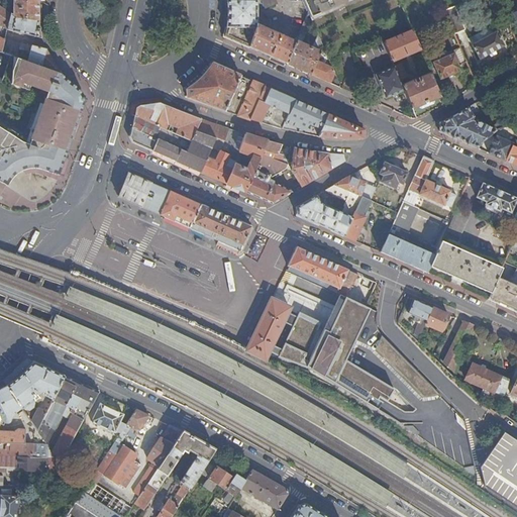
[(13,0),(12,13),(38,20),(38,7),(38,0),(13,0)]
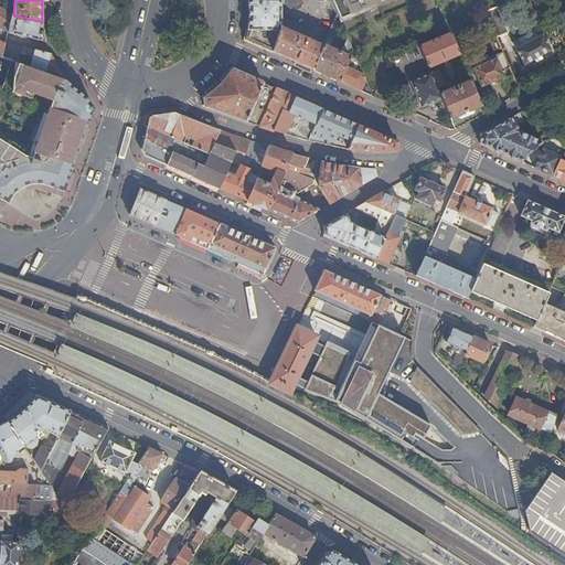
[(280,0),(247,0),(248,18),(248,31),(246,40),(273,52),(279,25),(283,27),(280,0)]
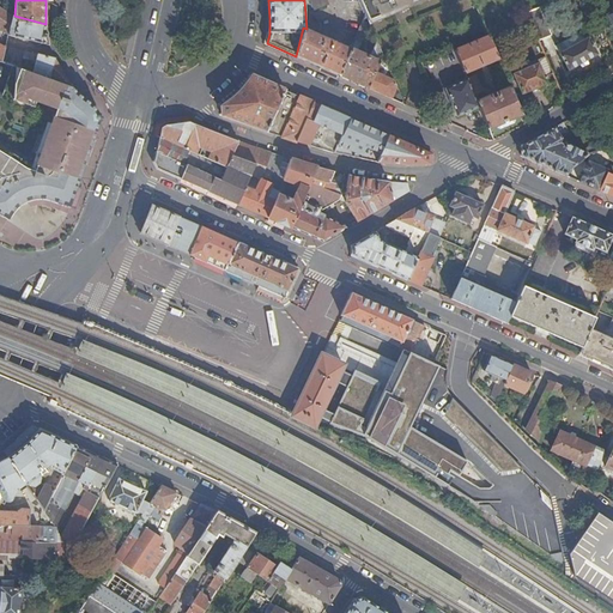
[(310,0),(315,11),(328,5),(326,0),(310,0)]
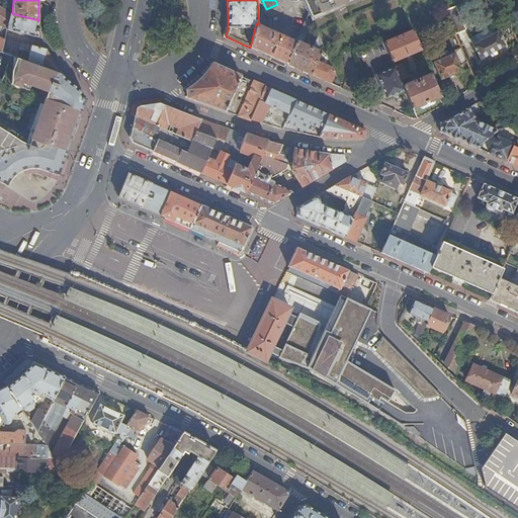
[(311,18),(352,0),(303,0),(309,13),(311,18)]
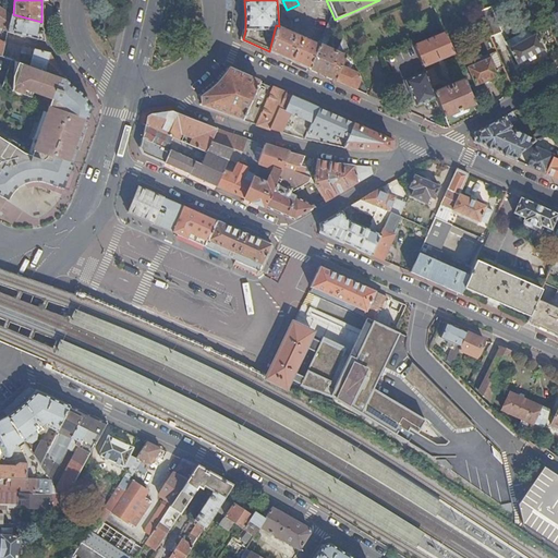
[(336,23),(389,0),(379,0),(335,20),(336,22),(336,23)]
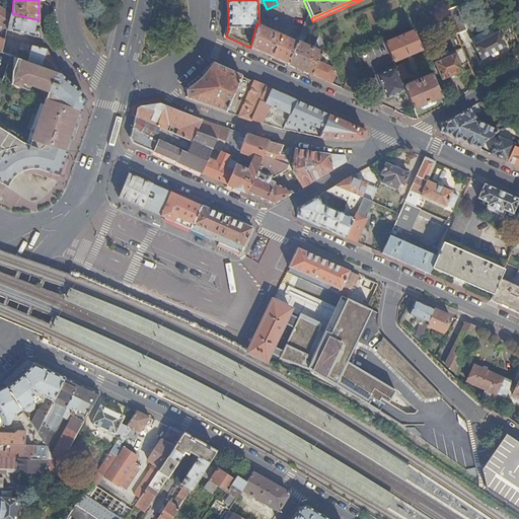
[(468,30),(457,5),(446,10),(448,16),(457,35),(468,30)]
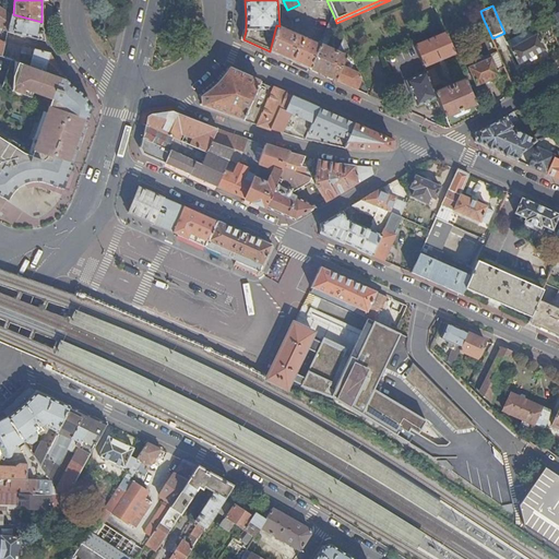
[(0,25),(8,32),(12,15),(0,7),(0,25)]
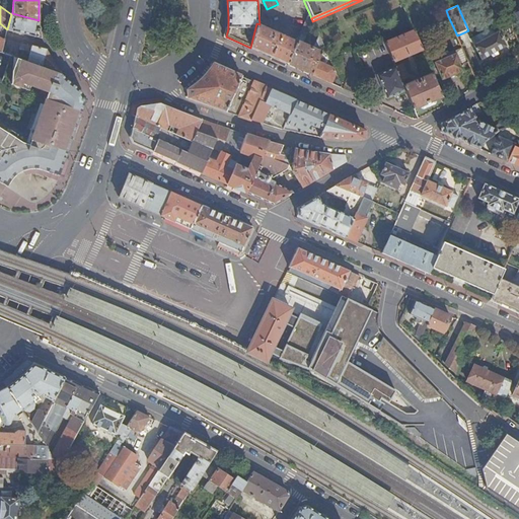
[(506,15),(503,8),(497,11),(500,18),(506,15)]
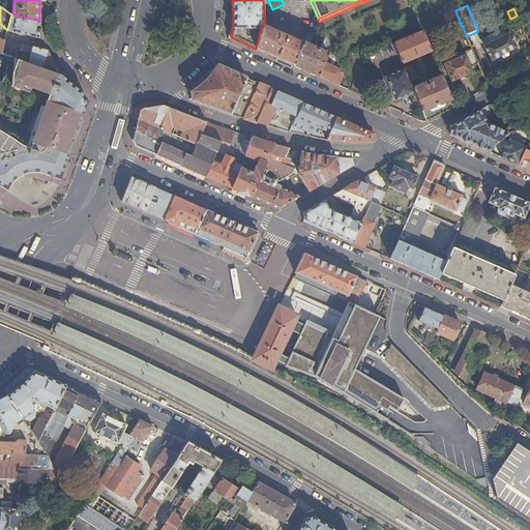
[(11,31),(42,39),(40,30),(39,21),(12,13),(11,31)]
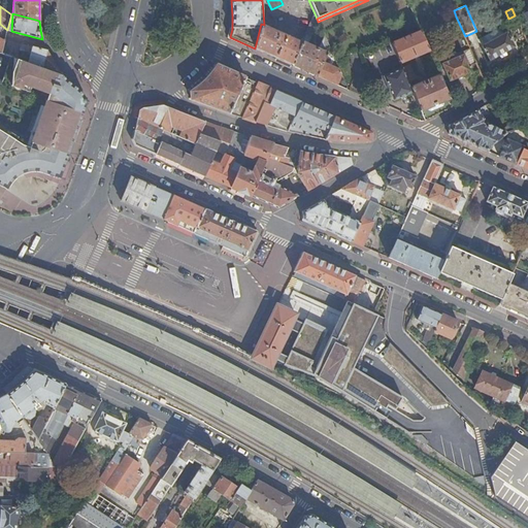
[(318,21),(317,19),(315,13),(306,30),(311,32),(312,32),(318,21)]
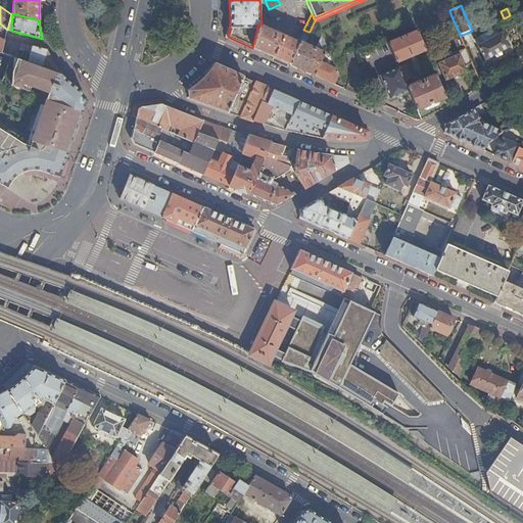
[(258,24),(252,48),(289,64),(298,42),(262,25),(258,24)]
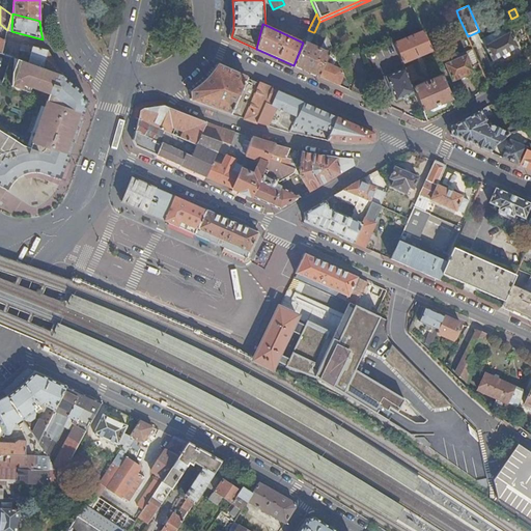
[(494,60),(518,48),(507,28),(483,40),(494,60)]
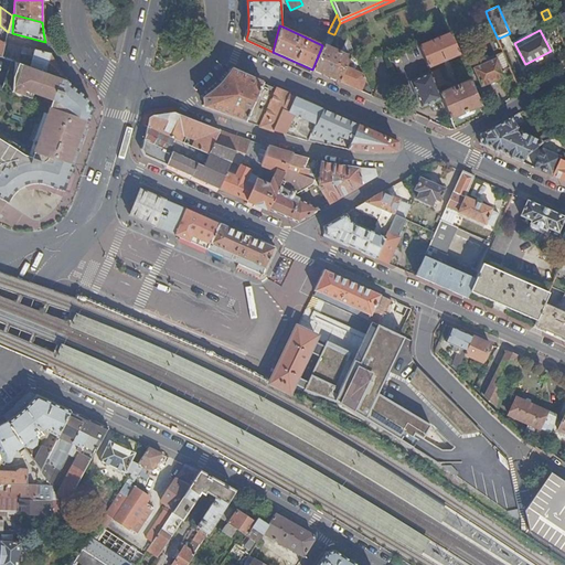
[(458,54),(450,33),(419,46),(428,66),(458,54)]
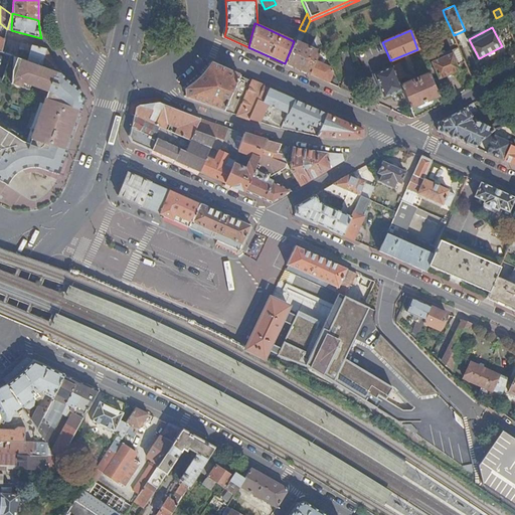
[(300,44),(303,36),(302,36),(297,34),(294,41),(285,63),(329,83),(333,74),(327,59),(316,34),(310,48),(300,44)]
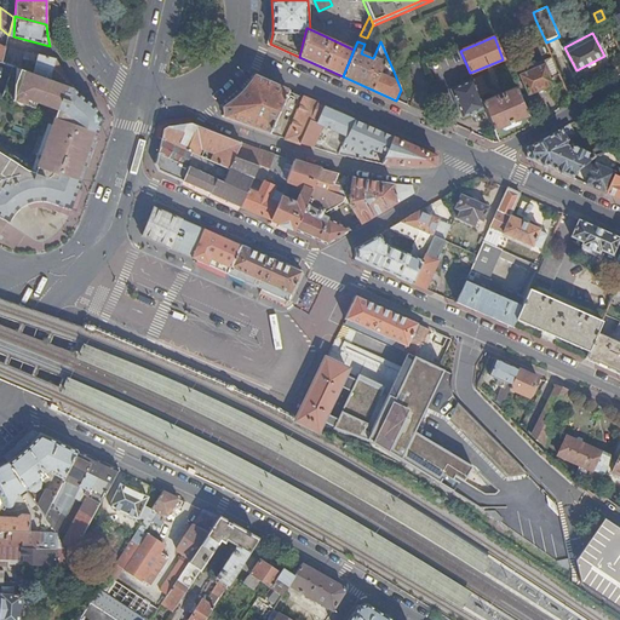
[(6,47),(5,50),(3,63),(12,65),(12,49),(6,47)]
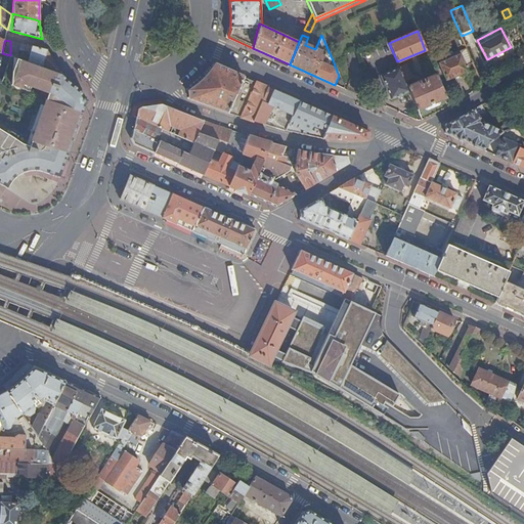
[(10,41),(10,55),(18,58),(19,58),(20,55),(19,55),(19,52),(16,51),(19,42),(10,41)]
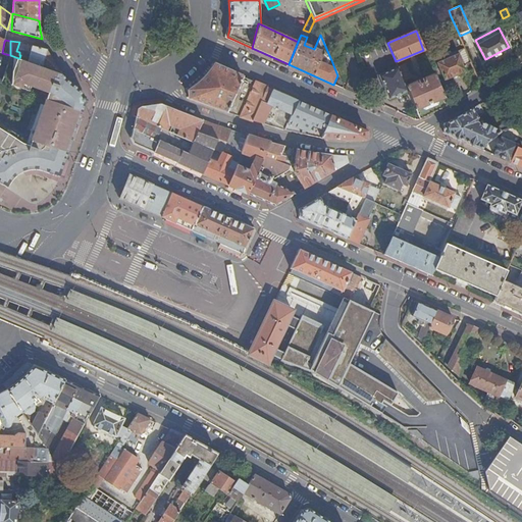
[(30,45),(19,42),(16,51),(19,52),(19,55),(20,55),(19,58),(21,60),(23,52),(27,53),(30,45)]
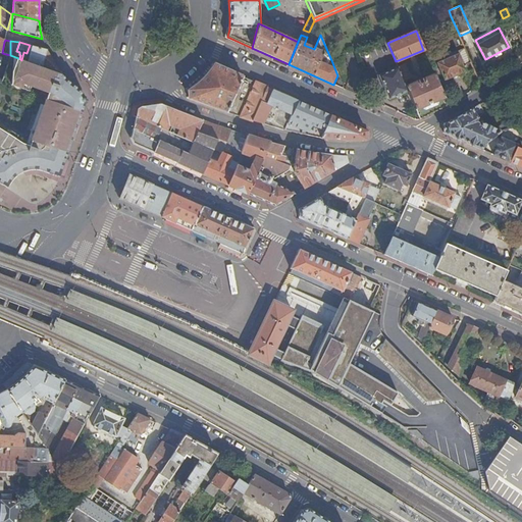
[(21,60),(61,74),(53,62),(46,50),(30,45),(27,53),(23,52),(21,60)]
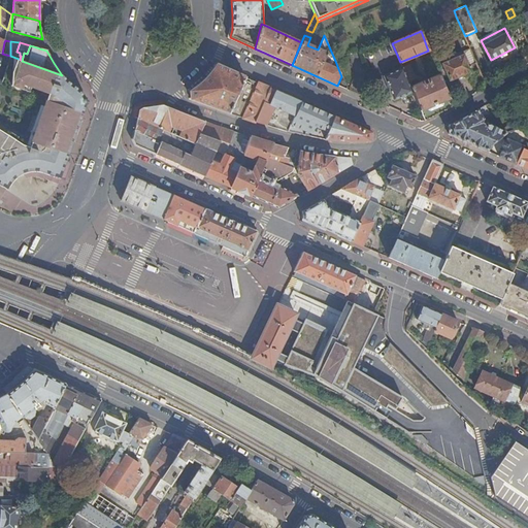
[(468,65),(475,62),(470,48),(461,52),(463,55),(442,64),(450,81),(471,72),(468,65)]
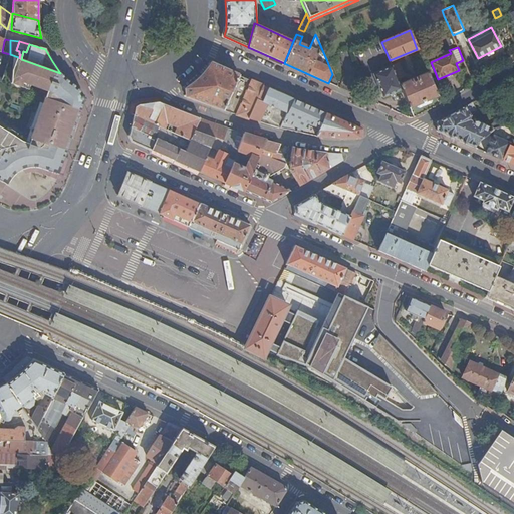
[(0,135),(2,127),(8,108),(8,93),(10,54),(2,78),(0,77),(0,135)]
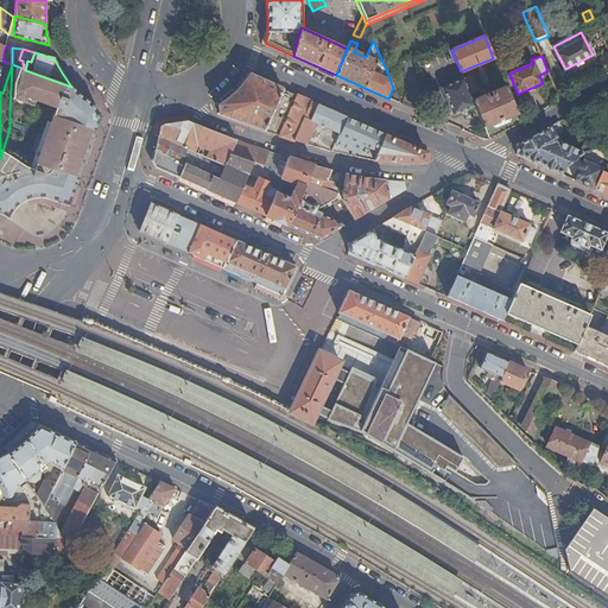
[(92,107),(87,103),(71,87),(25,70),(23,68),(21,68),(16,83),(14,99),(25,103),(27,97),(57,108),(36,170),(26,166),(2,151),(0,159),(0,215),(6,219),(8,214),(14,207),(19,203),(27,198),(35,196),(43,195),(51,196),(59,200),(65,203),(69,204),(86,162),(99,125),(97,118),(95,113),(92,107)]
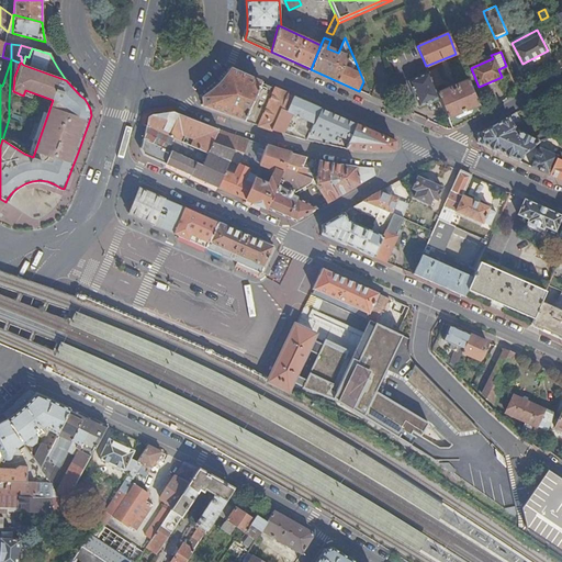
[(271,131),(288,94),(231,69),(225,78),(220,83),(212,91),(203,98),(203,105),(223,114),(257,126),(271,131)]
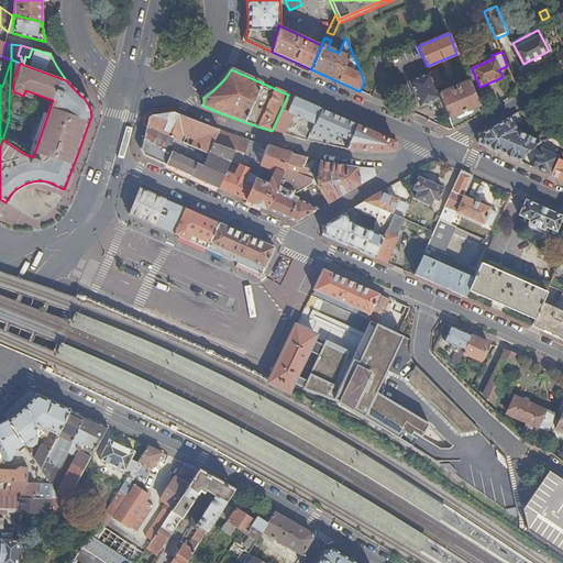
[(434,70),(429,73),(435,89),(441,87),(442,83),(438,73),(434,70)]
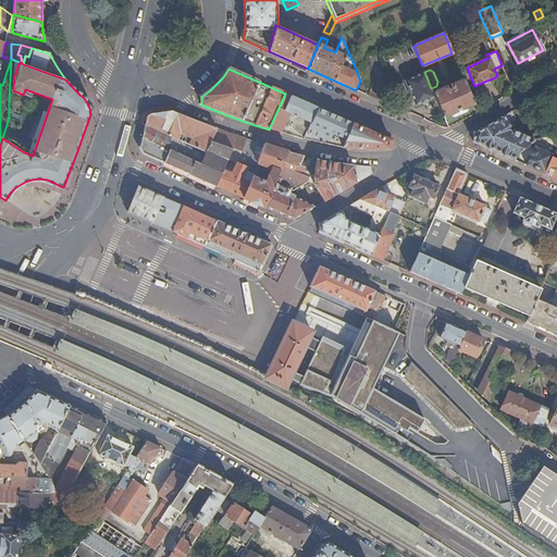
[(415,106),(435,98),(433,94),(431,88),(424,72),(405,81),(415,106)]
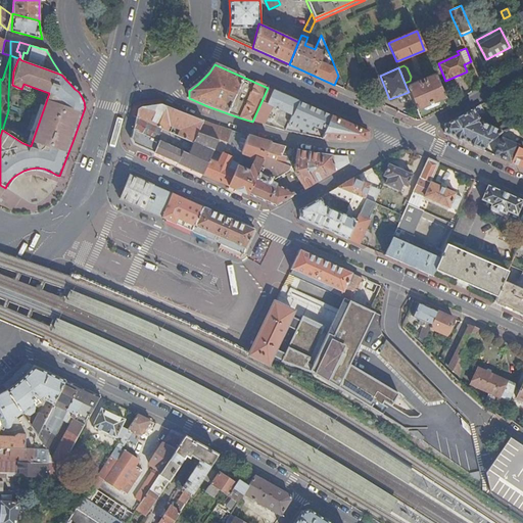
[(338,76),(334,85),(342,88),(343,87),(338,76)]
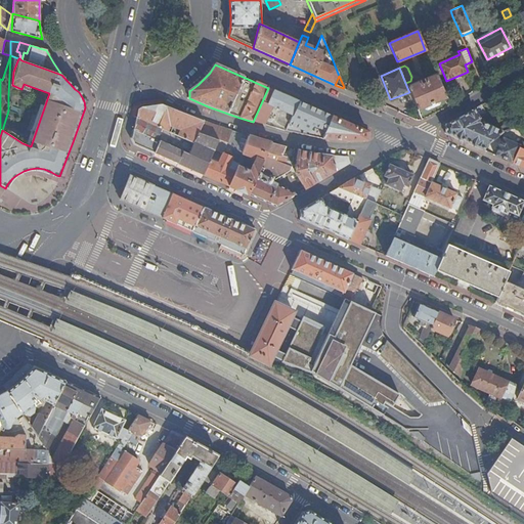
[(409,92),(422,120),(448,105),(436,76),(407,88),(409,92)]
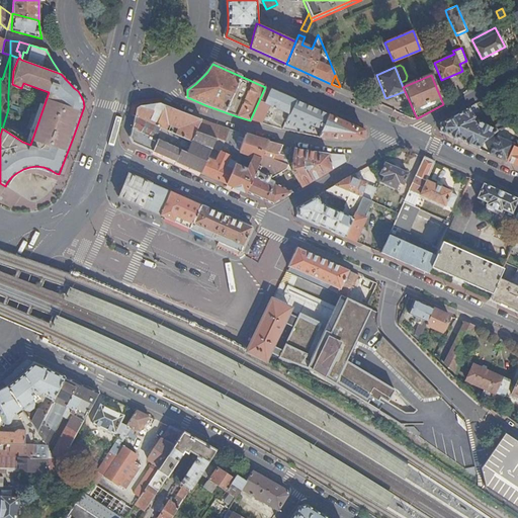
[(288,113),(294,100),(265,87),(250,120),(260,123),(269,105),(278,110),(274,119),(271,118),(267,125),(281,130),(288,113)]
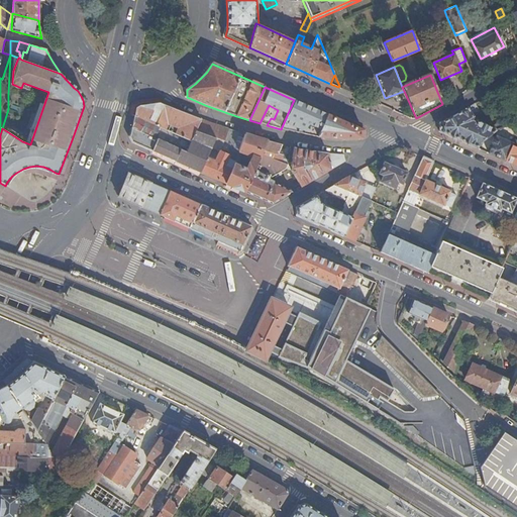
[(323,125),(328,114),(294,100),(288,113),(299,118),(323,125)]
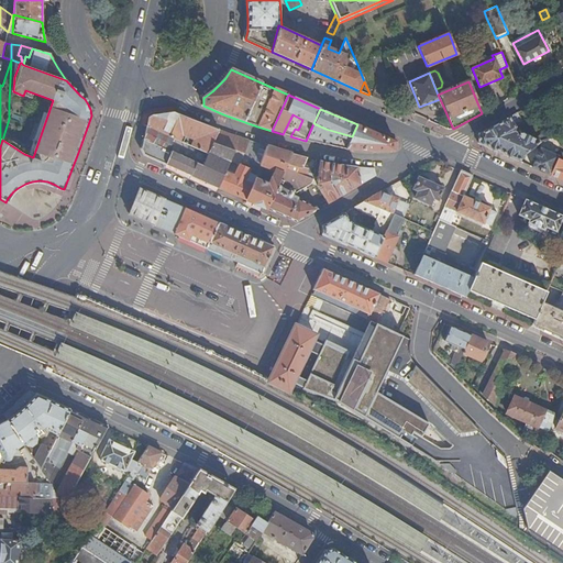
[(230,148),(234,135),(174,112),(148,116),(146,125),(208,153),(212,143),(230,148)]
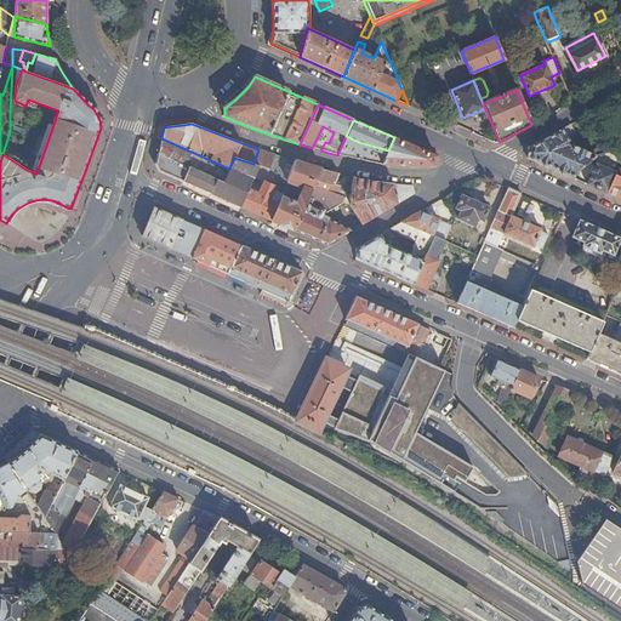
[(576,134),(571,124),(528,149),(528,159),(574,178),(576,172),(596,158),(588,153),(574,147),(573,148),(567,146),(569,141),(574,138),(576,134)]
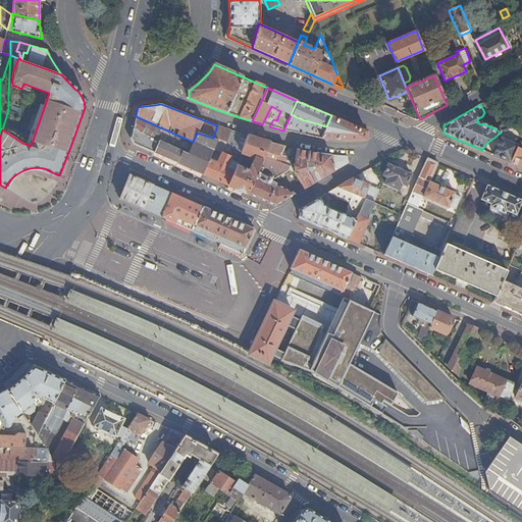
[(366,132),(331,115),(326,126),(324,131),(321,138),(335,140),(349,140),(366,140),(366,132)]
